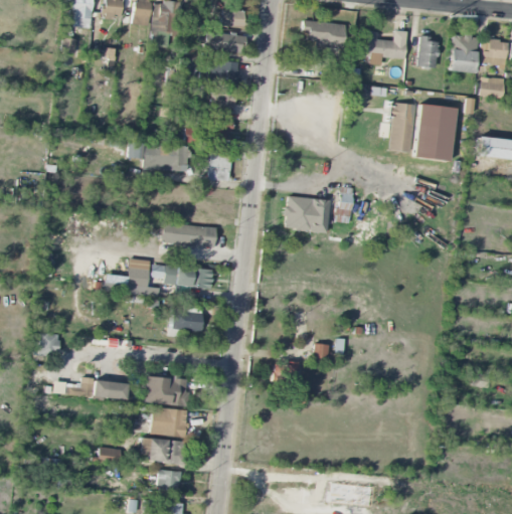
[(74,0),(74,27),(92,27),(92,0),(74,0)]
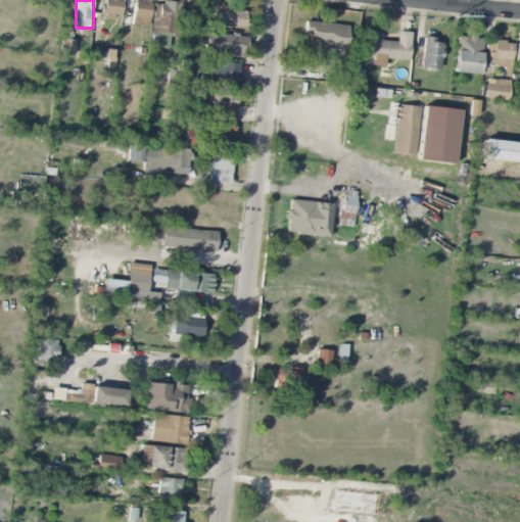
[(105,0),(104,16),(123,17),(124,0),(105,0)]
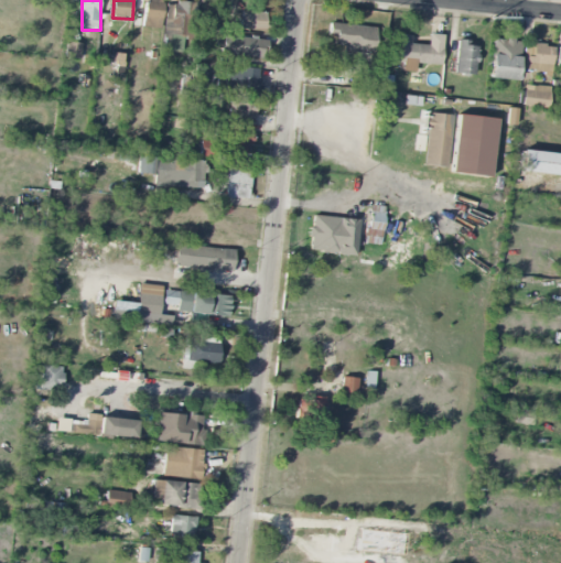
[(148,0),(144,25),(162,29),(166,0),(148,0)]
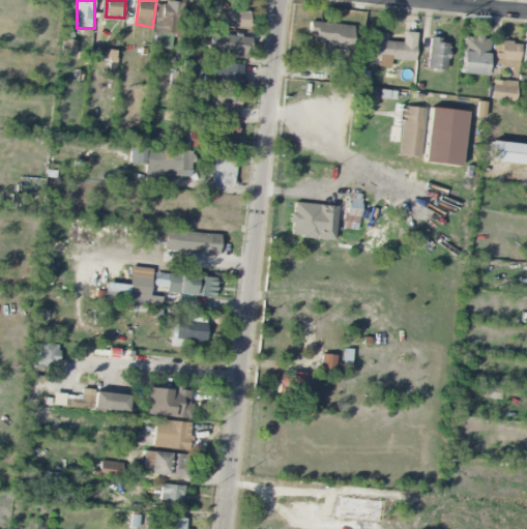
[(157,1),(156,32),(183,33),(184,2),(157,1)]
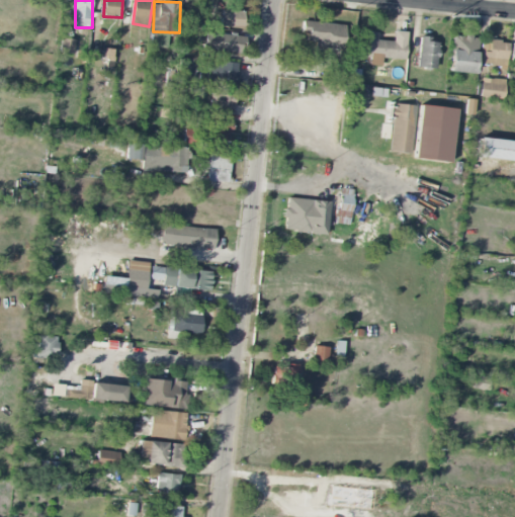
[(245,26),(245,10),(223,9),(222,25),(245,26)]
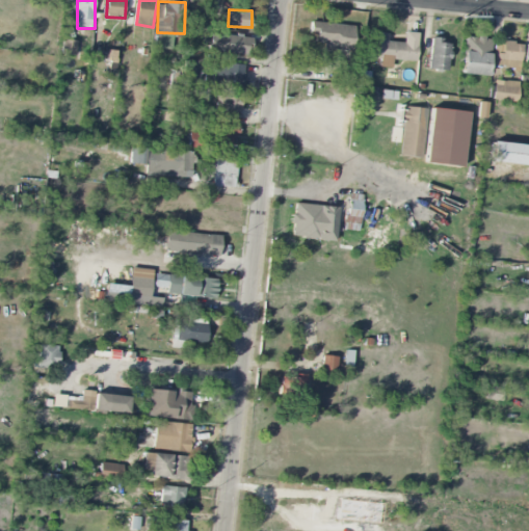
[(358,25),(313,21),(312,31),(319,32),(318,42),(327,42),(326,48),(354,51),(358,25)]
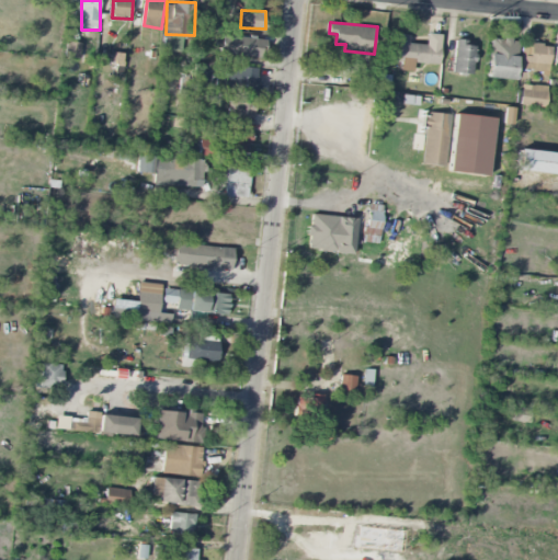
[(444,34),(430,33),(429,44),(411,42),(411,34),(391,33),(388,60),(403,61),(402,70),(416,71),(416,61),(441,65),(444,34)]
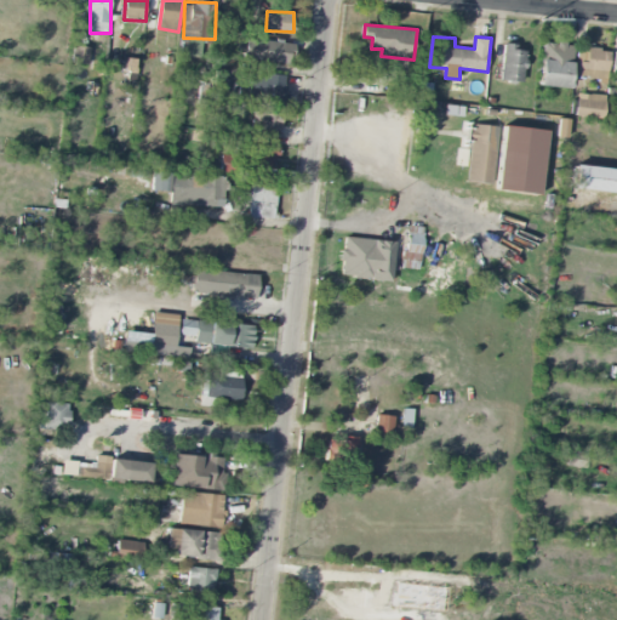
[(296,41),(249,40),(249,61),(295,62),(296,41)]
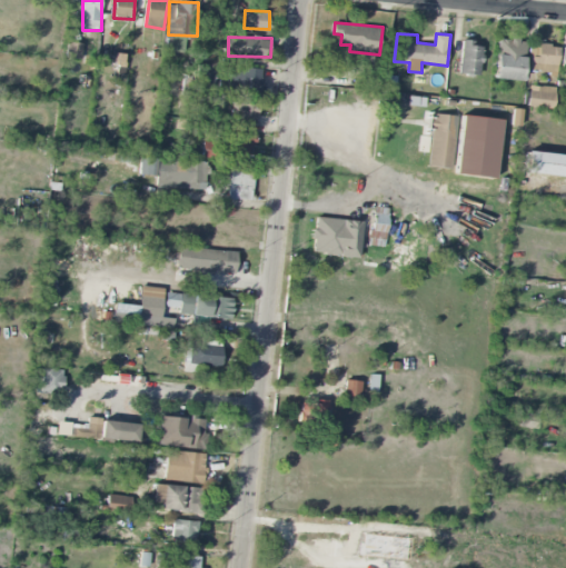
[(528,41),(500,37),(495,78),(523,81),(528,41)]
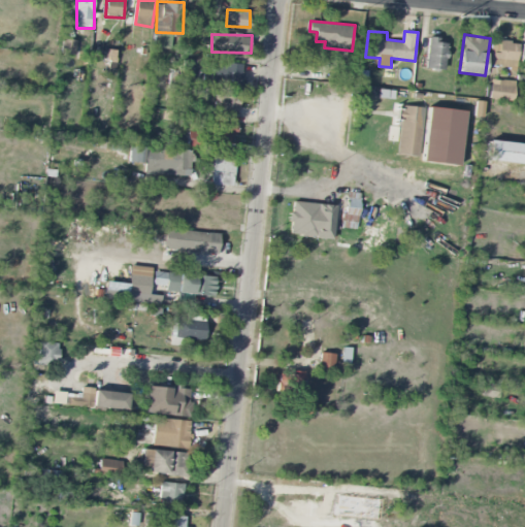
[(428,68),(448,69),(450,38),(430,36),(428,68)]
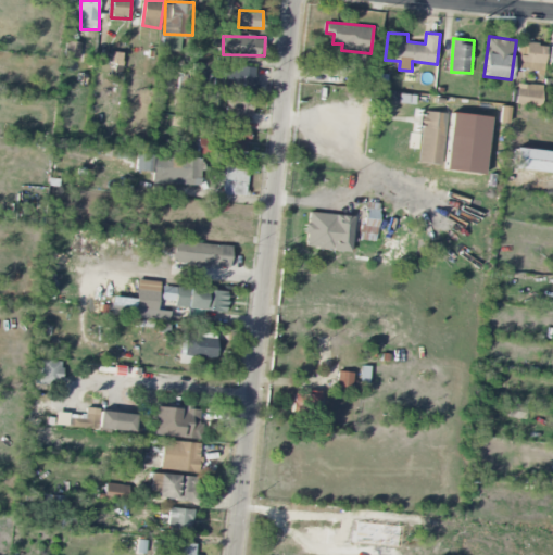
[(67,55),(80,58),(83,41),(70,40),(67,55)]
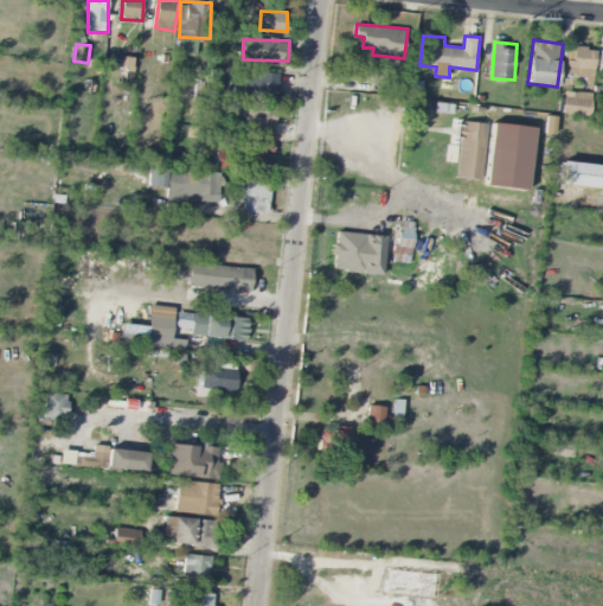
[(565,76),(596,77),(597,48),(566,46),(565,76)]
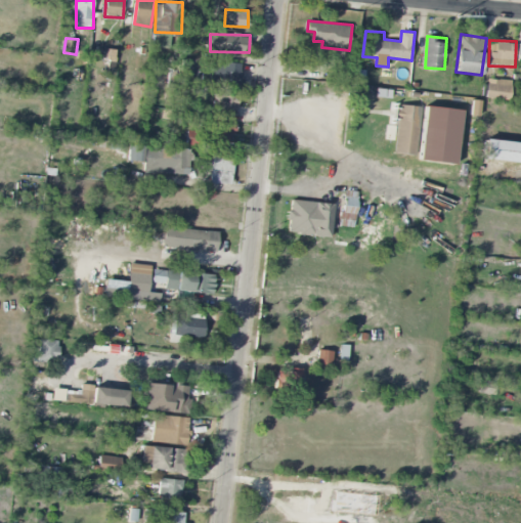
[(199,83),(198,58),(181,58),(182,84),(199,83)]
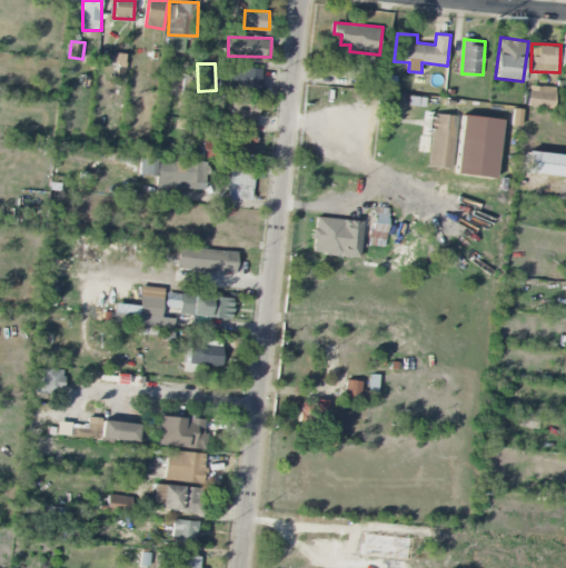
[(264,92),(265,68),(231,67),(231,91),(264,92)]
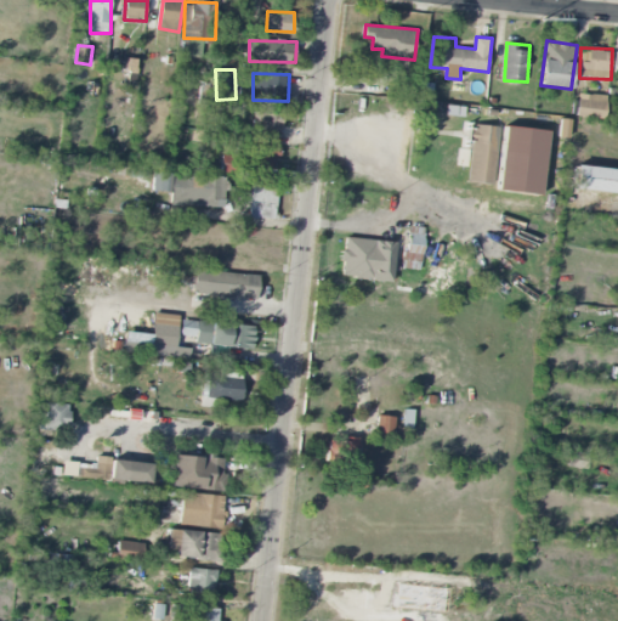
[(610,96),(580,92),(578,114),(607,119),(610,96)]
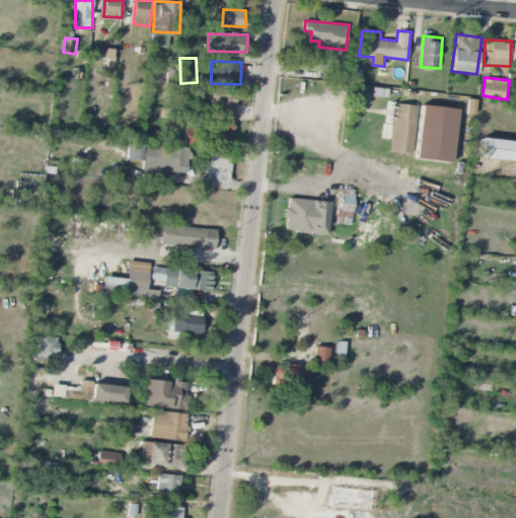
[(237,112),(237,94),(214,93),(213,111),(237,112)]
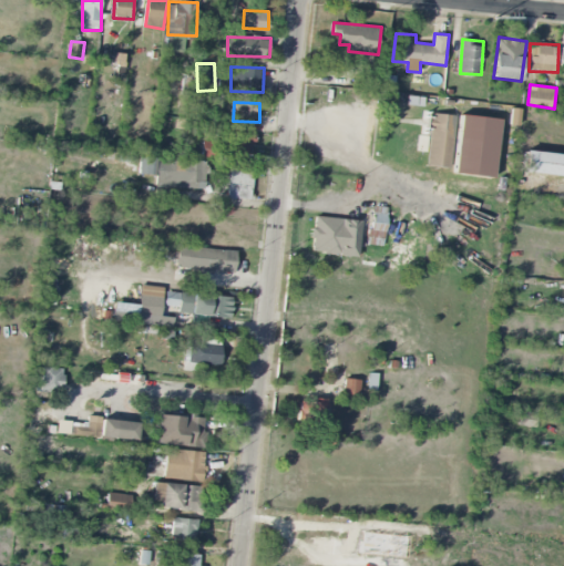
[(457,115),(432,114),(431,136),(421,135),(420,151),(429,151),(429,166),(452,167),(457,115)]
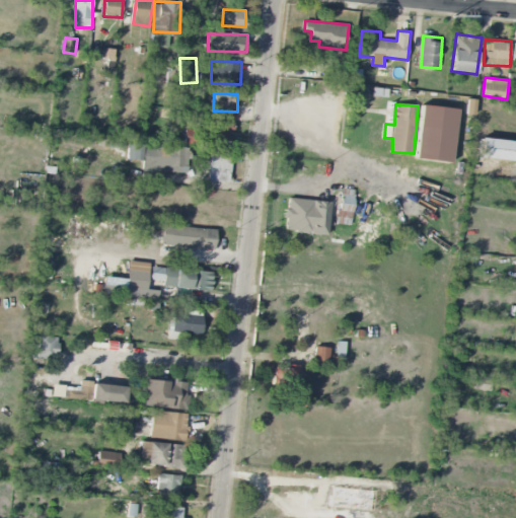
[(456,118),(423,113),(417,156),(451,161),(456,118)]
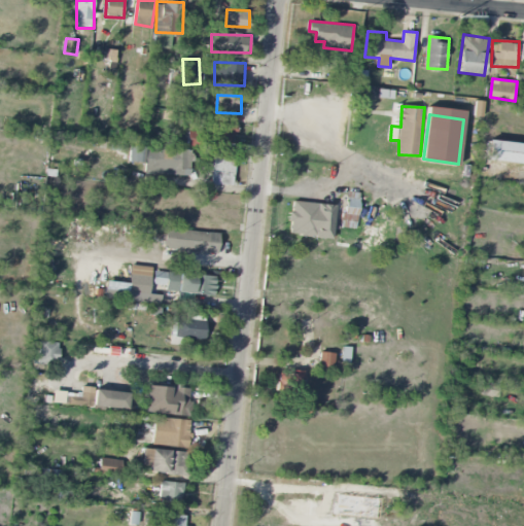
[(233,146),(234,135),(238,136),(239,124),(218,123),(215,144),(233,146)]
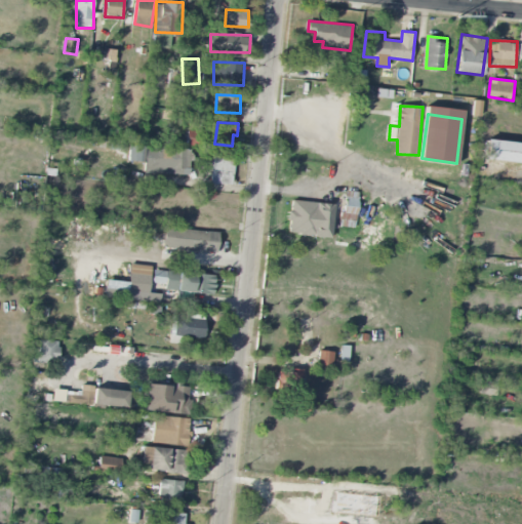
[(203,131),(189,131),(188,145),(203,145),(203,131)]
